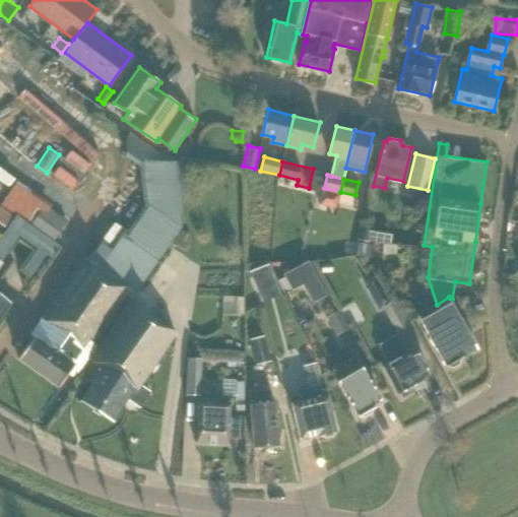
[(61,239),(73,216),(16,184),(4,206),(61,239)]
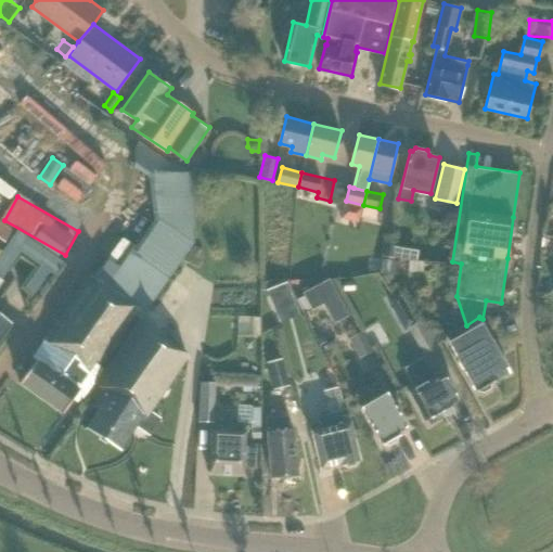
[(0,236),(5,241),(15,228),(0,217),(0,236)]
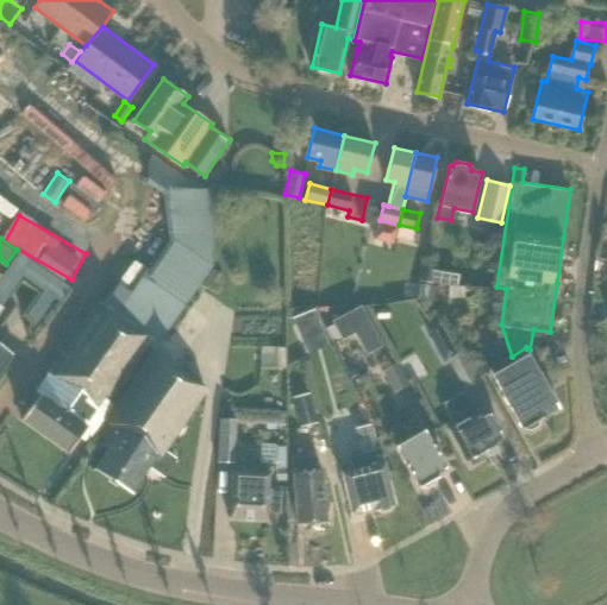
[(433,282),(437,263),(424,259),(419,279),(433,282)]
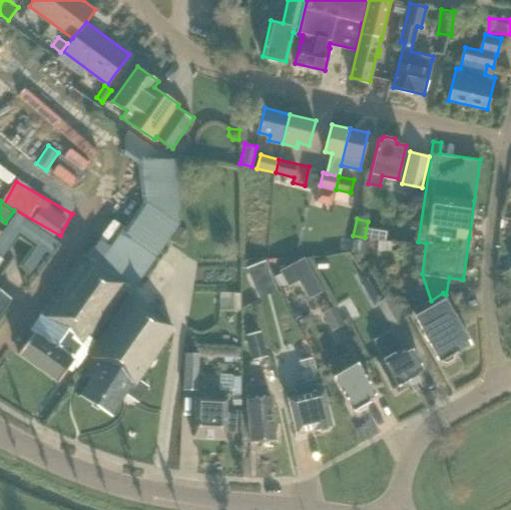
[(36,242),(42,234),(22,221),(17,228),(36,242)]
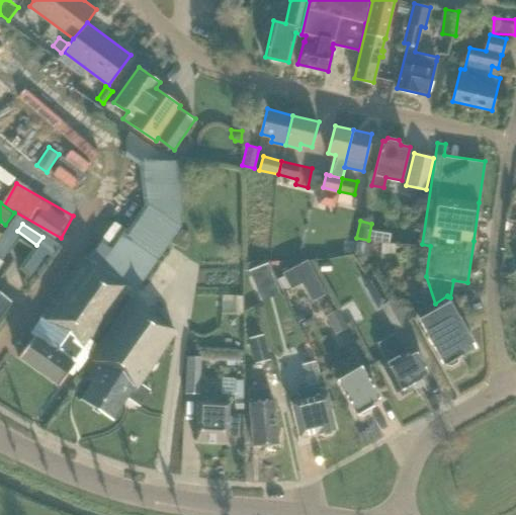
[(371,254),(373,242),(357,240),(355,253),(371,254)]
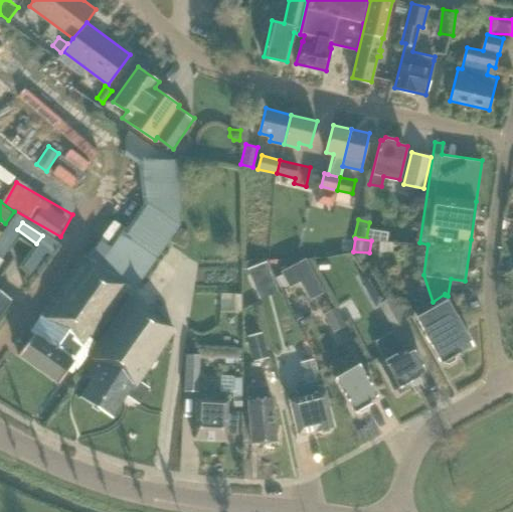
[(393,250),(394,240),(380,239),(379,249),(393,250)]
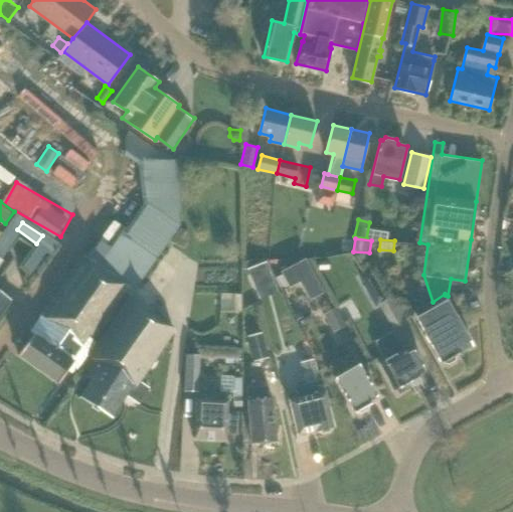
[(131,287),(103,267),(84,253),(41,314),(54,322),(42,339),(34,333),(19,354),(59,382),(73,360),(71,359),(79,347),(89,354),(98,341),(94,339),(127,293),(131,287)]
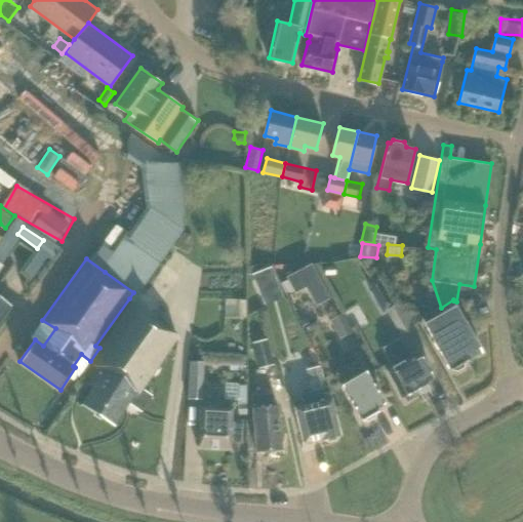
[(0,269),(4,265),(0,261),(0,322),(12,305),(0,295),(0,269)]
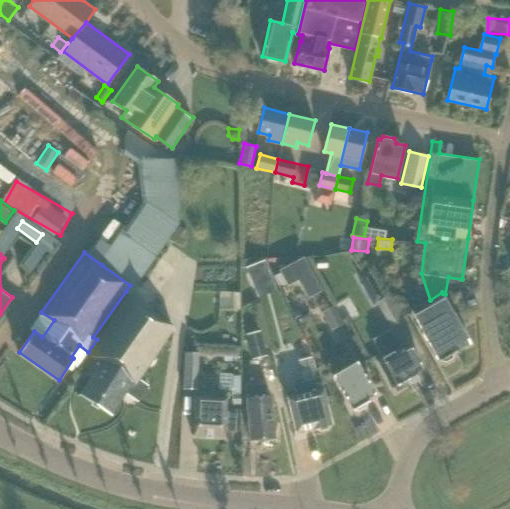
[(310,297),(322,290),(304,256),(280,268),(288,284),(300,278),(310,297)]
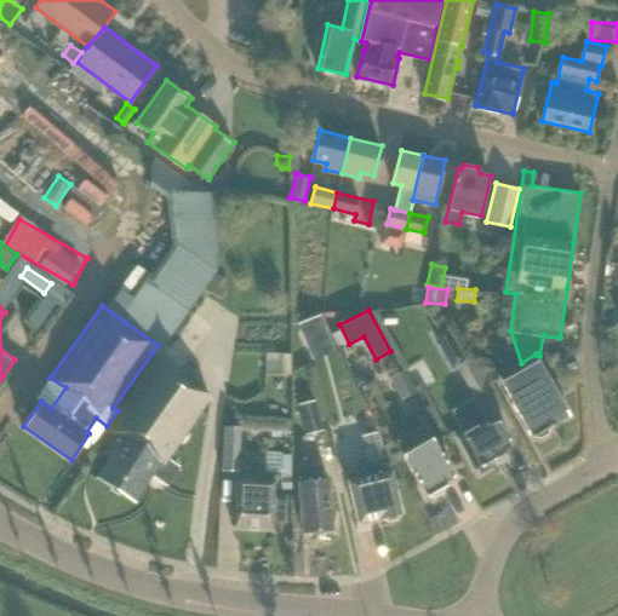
[(385,323),(398,322),(396,312),(384,312),(385,323)]
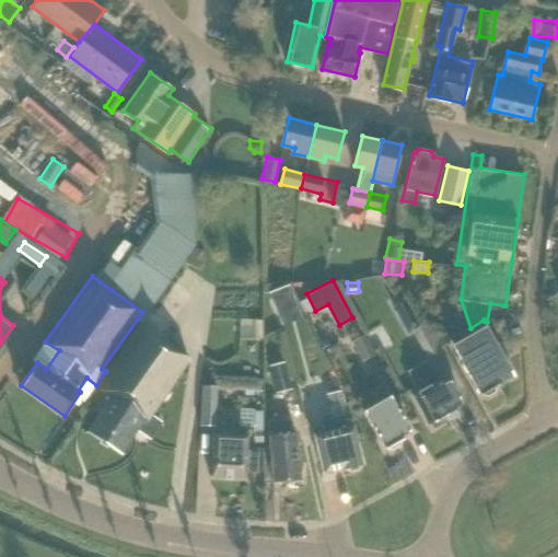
[(297,306),(288,285),(270,291),(279,314),(297,306)]
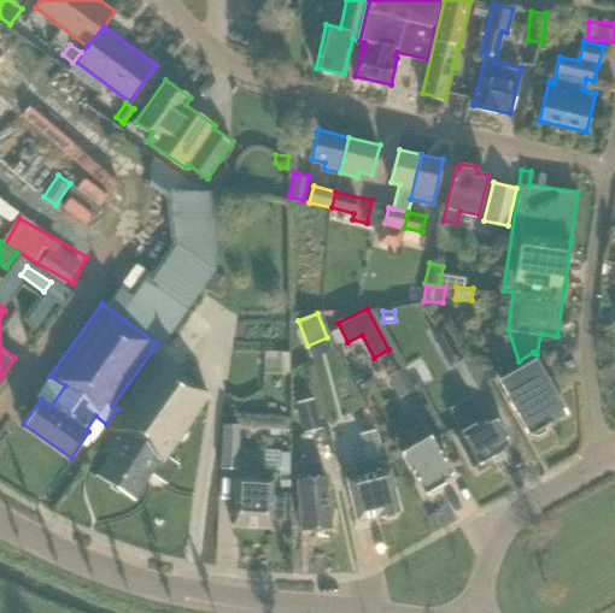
[(440,346),(456,336),(449,322),(432,331),(440,346)]
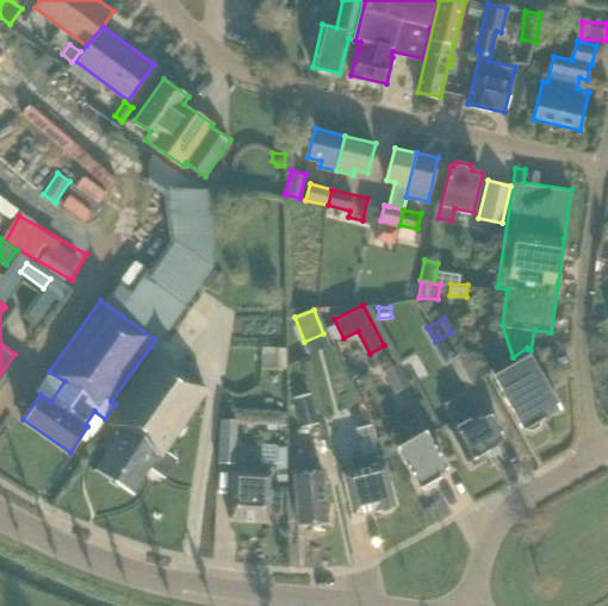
[(540,372),(527,349),(527,348),(513,357),(490,369),(503,393),(523,430),(526,429),(532,430),(539,425),(540,419),(543,418),(560,407),(541,372),(540,372)]
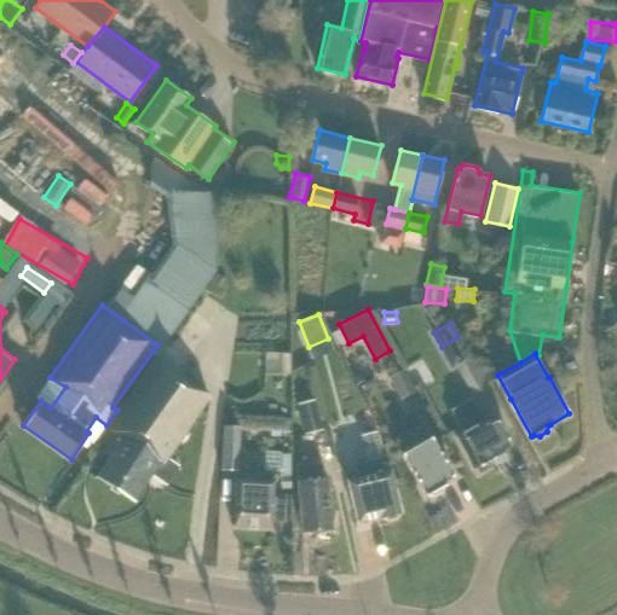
[(206,389),(178,370),(156,354),(117,410),(107,425),(107,427),(122,437),(98,475),(136,499),(156,465),(163,464),(207,400),(206,389)]
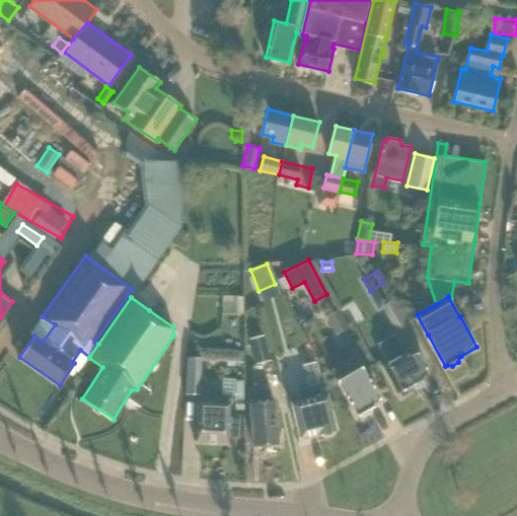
[(382,305),(396,329),(411,322),(396,297),(382,305)]
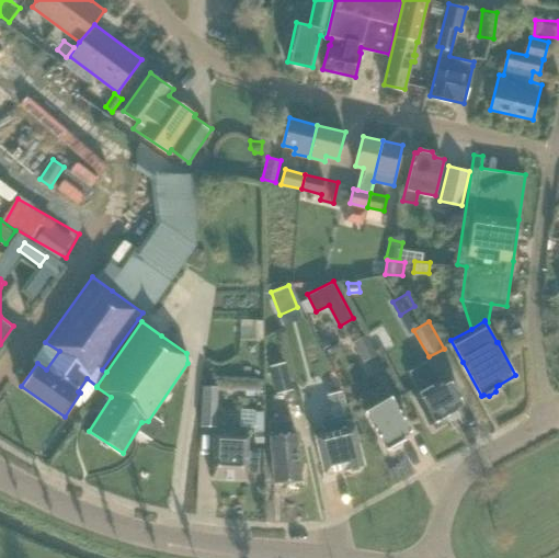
[(354,340),(365,360),(377,353),(366,332),(354,340)]
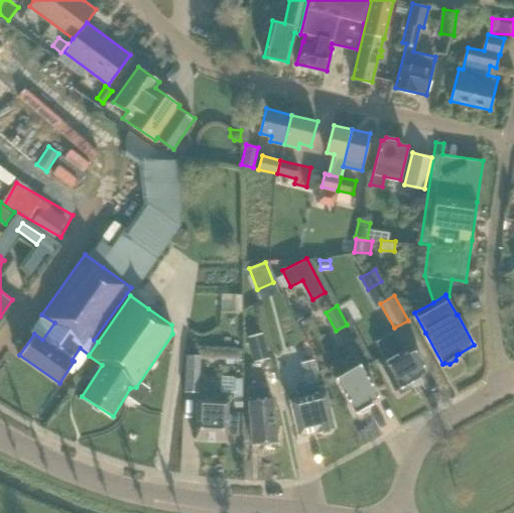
[(378,341),(388,359),(380,363),(395,390),(398,389),(400,393),(411,386),(409,382),(417,378),(416,376),(426,370),(412,346),(405,349),(395,331),(378,341)]
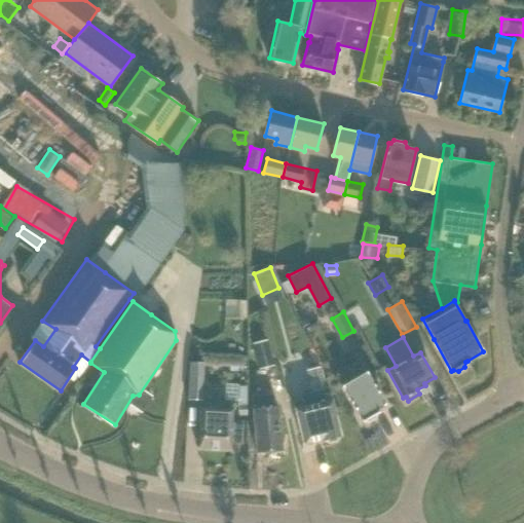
[(268,339),(254,342),(261,367),(274,364),(268,339)]
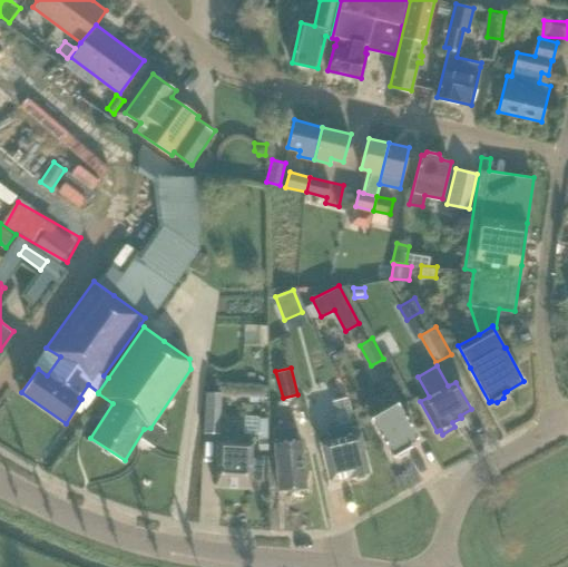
[(335,385),(336,370),(322,369),(321,383),(335,385)]
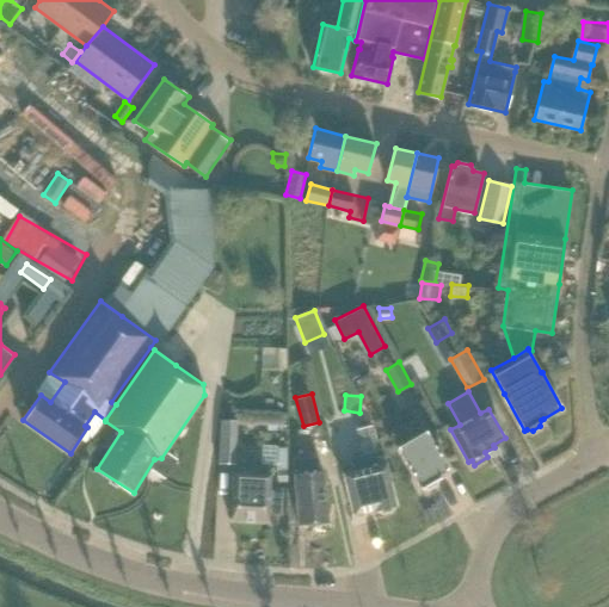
[(423,433),(417,422),(419,420),(408,401),(393,409),(403,428),(393,433),(400,446),(398,447),(422,489),(423,488),(430,489),(437,484),(440,478),(441,477),(438,474),(448,469),(426,432),(423,433)]
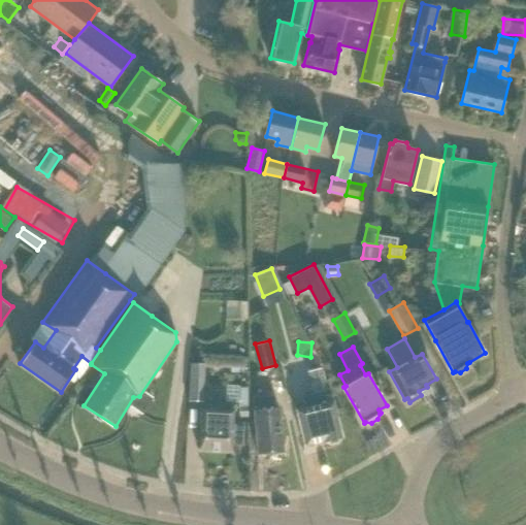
[(190,400),(204,400),(205,363),(202,363),(191,363),(190,400)]
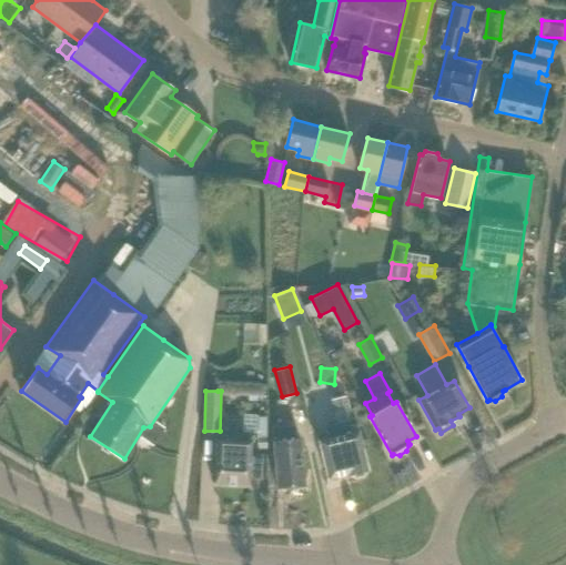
[(305,417),(319,414),(314,392),(301,395),(305,417)]
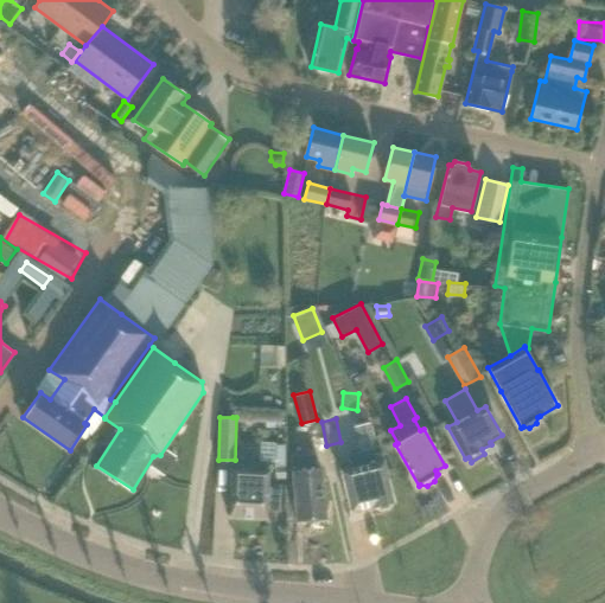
[(312,449),(326,446),(322,422),(306,425),(312,449)]
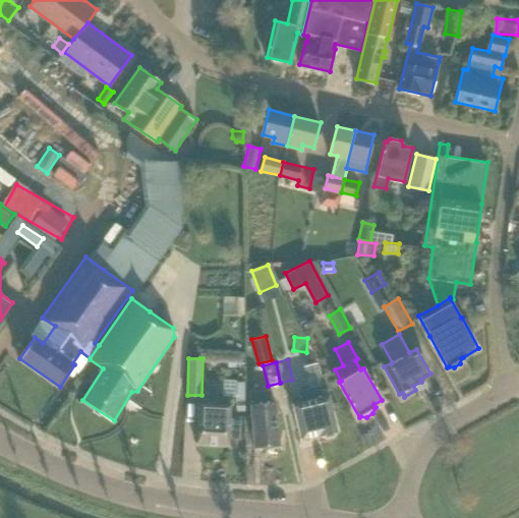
[(238,399),(245,399),(245,381),(236,381),(237,392),(238,392),(238,399)]
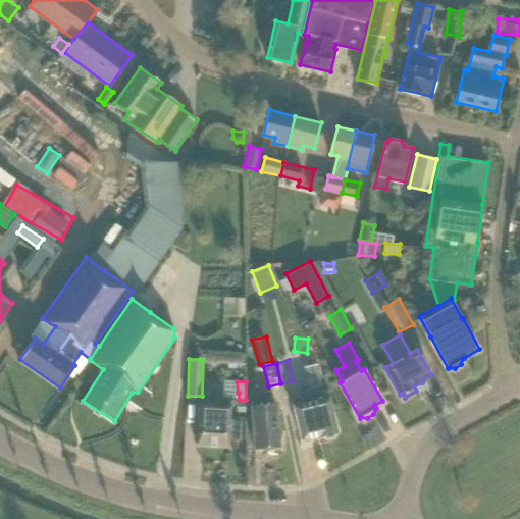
[(333,436),(336,432),(339,431),(327,383),(300,391),(303,403),(294,405),(302,440),(320,435),(320,436),(321,435),(326,438),(333,436)]
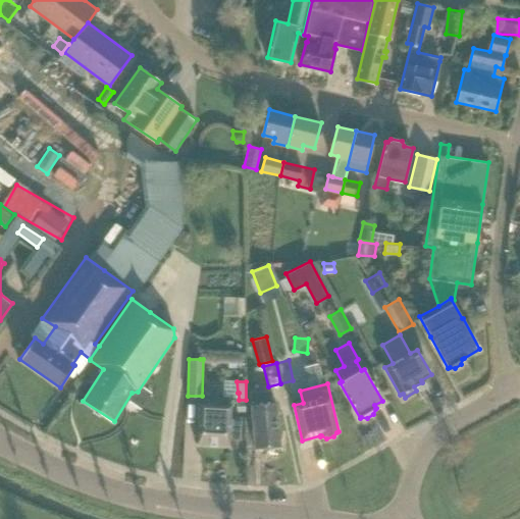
[(272,404),(271,390),(251,392),(255,447),(280,445),(277,404),(272,404)]
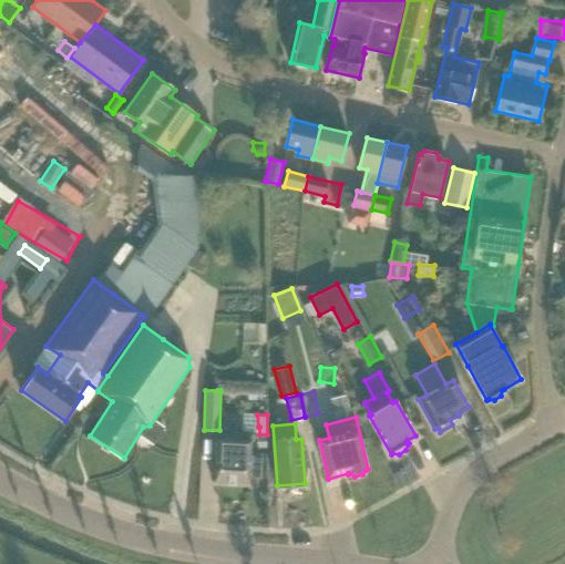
[(249,484),(249,477),(262,478),(263,455),(250,454),(252,441),(217,439),(214,482),(249,484)]
